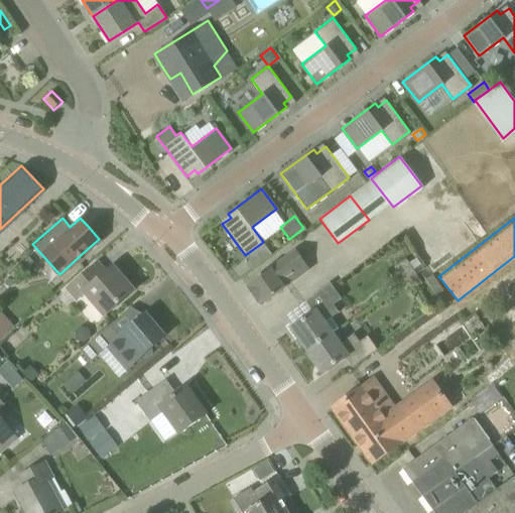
[(305,264),(294,249),(246,283),(259,303),(286,284),(283,279),(305,264)]
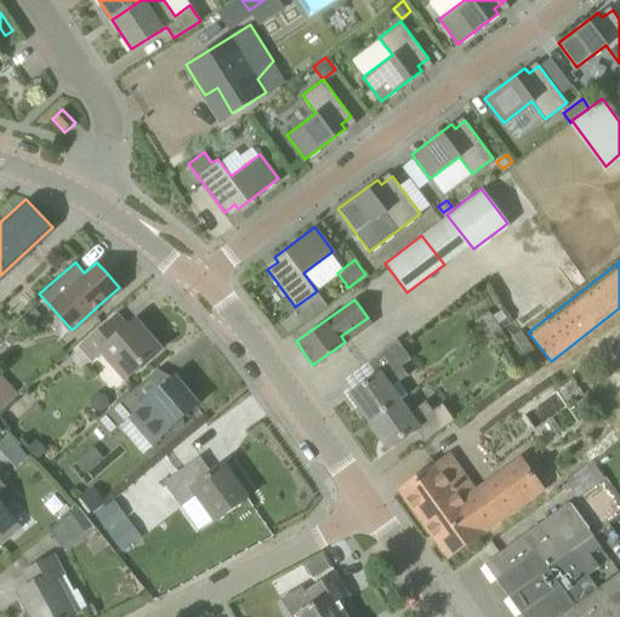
[(488,309),(475,319),(487,337),(501,327),(491,314),(488,309)]
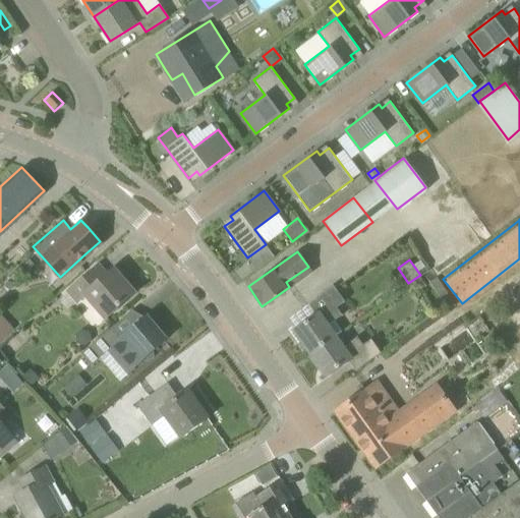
[(107,273),(98,263),(66,288),(76,300),(84,293),(104,317),(134,291),(113,268),(107,273)]
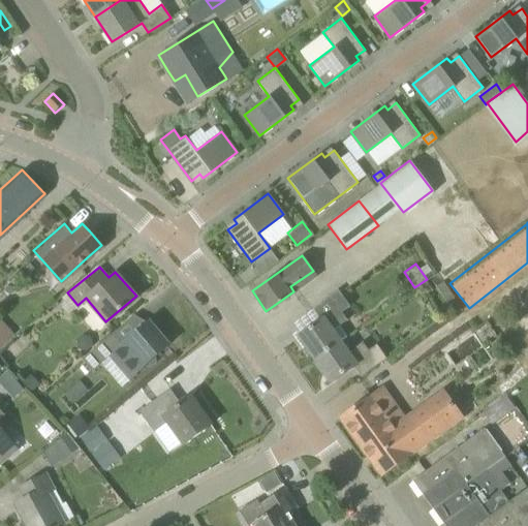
[(432,286),(427,279),(414,287),(420,295),(432,286)]
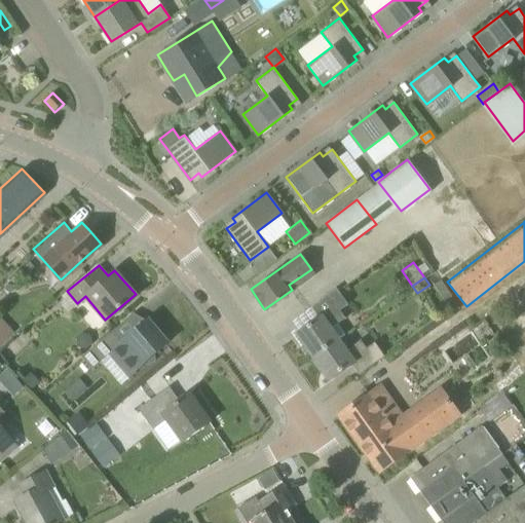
[(434,283),(433,284),(449,307),(451,311),(459,306),(441,278),(434,283)]
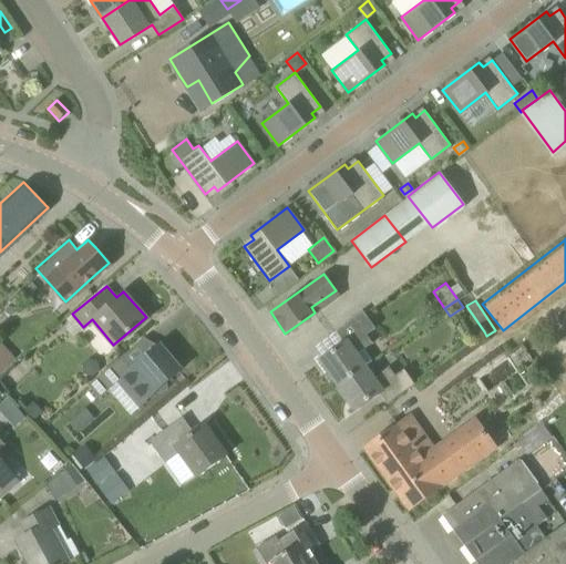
[(343,341),(319,358),(337,383),(362,366),(371,360),(362,347),(370,341),(364,332),(374,326),(361,309),(335,328),(343,341)]
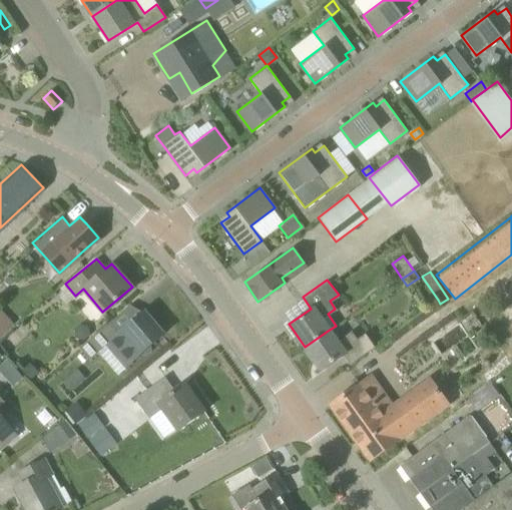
[(0,333),(13,321),(0,306),(0,333)]
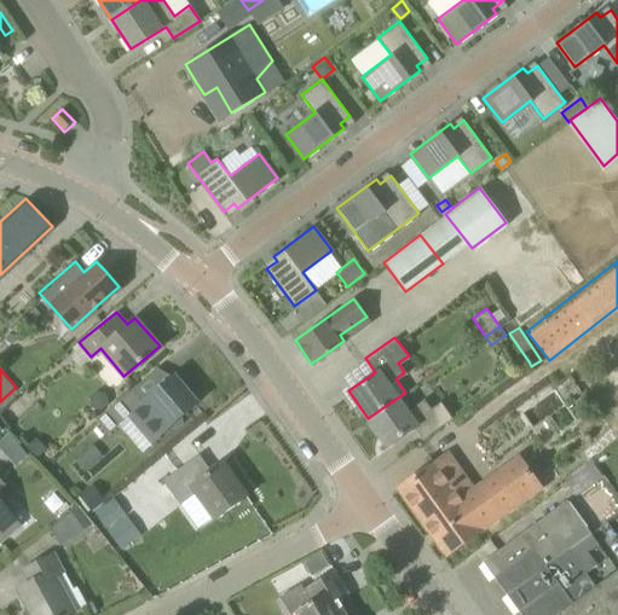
[(108,406),(93,418),(105,431),(116,422),(119,419),(130,411),(154,439),(167,427),(174,428),(182,422),(182,415),(197,401),(173,373),(172,375),(162,383),(145,396),(134,384),(123,394),(108,406)]
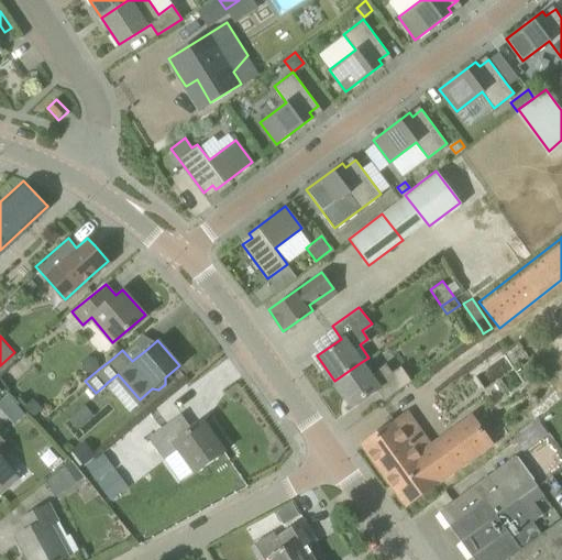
[(360,363),(334,381),(352,405),(375,388),(383,399),(410,380),(400,365),(390,372),(384,363),(367,374),(360,363)]
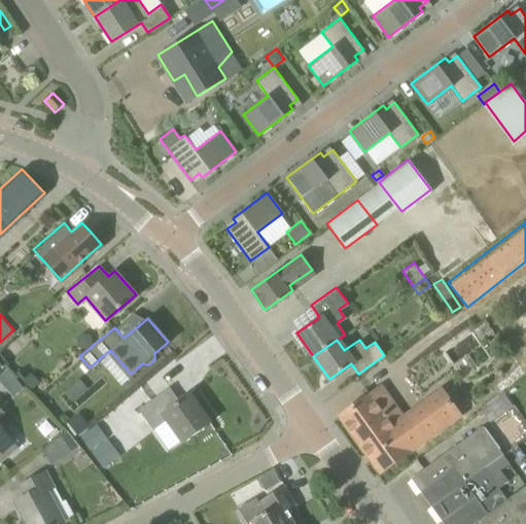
[(511,356),(501,363),(506,369),(515,360),(511,356)]
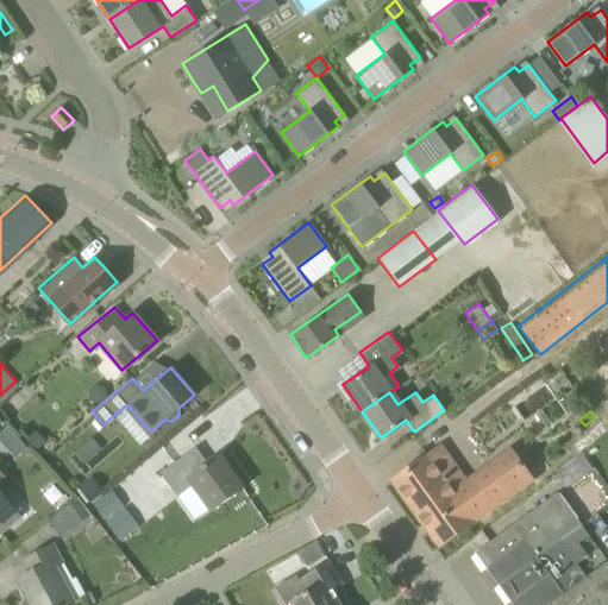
[(6,424),(0,430),(0,440),(4,445),(16,435),(6,424)]
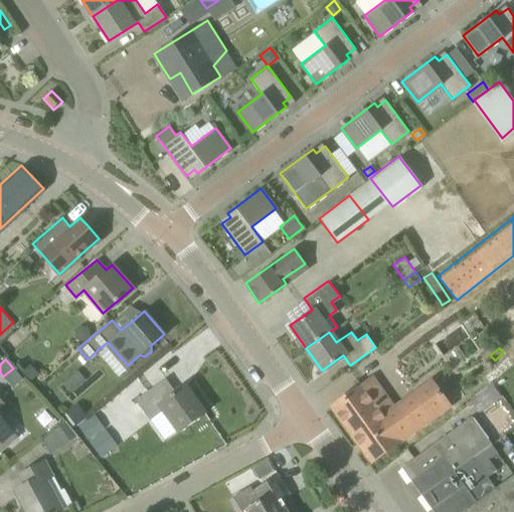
[(487,359),(484,361),(485,366),(489,367),(493,364),(492,359),(487,359)]
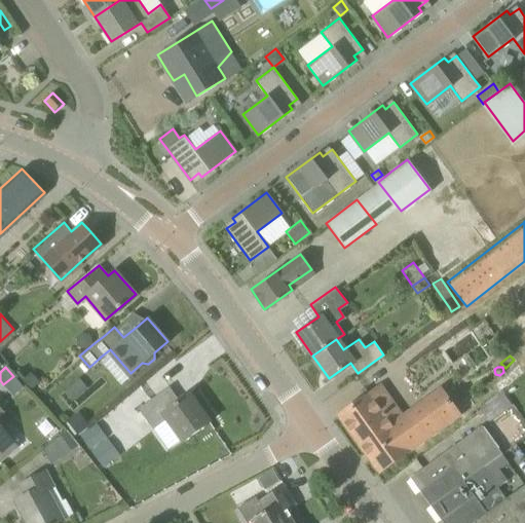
[(30,370),(22,378),(31,387),(39,380),(30,370)]
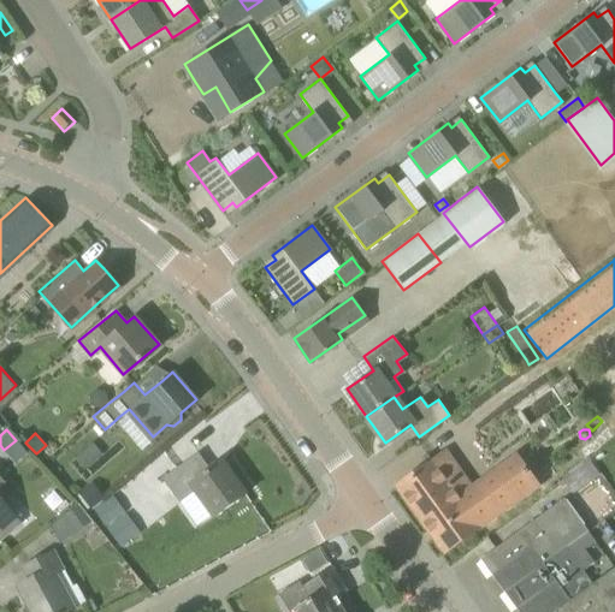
[(210,468),(197,450),(161,475),(178,499),(194,488),(213,515),(246,492),(222,459),(210,468)]
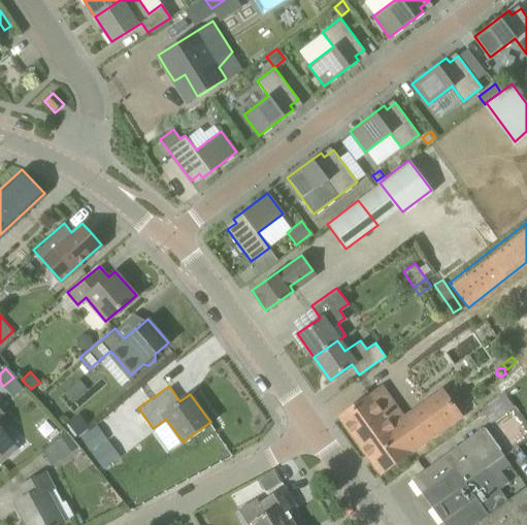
[(369,394),(340,415),(341,417),(343,420),(381,471),(448,425),(461,415),(458,408),(442,388),(429,398),(404,416),(397,422),(374,391),(369,394)]
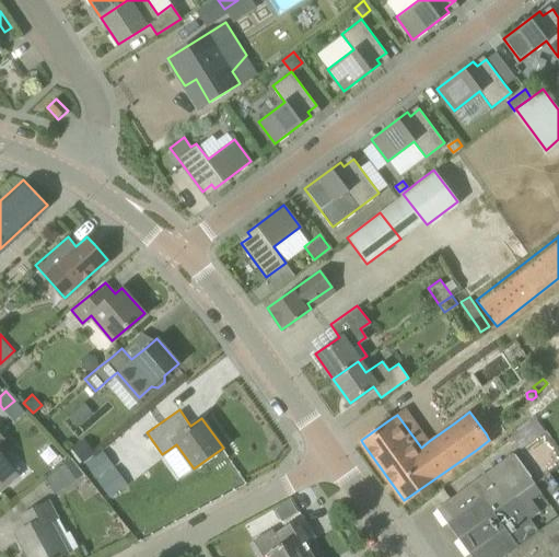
[(521,442),(544,429),(536,416),(513,428),(521,442)]
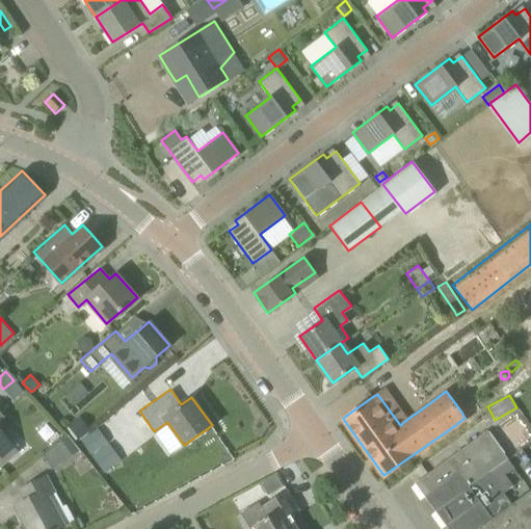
[(471,405),(461,412),(465,418),(466,419),(476,412),(473,406),(472,407),(471,405)]
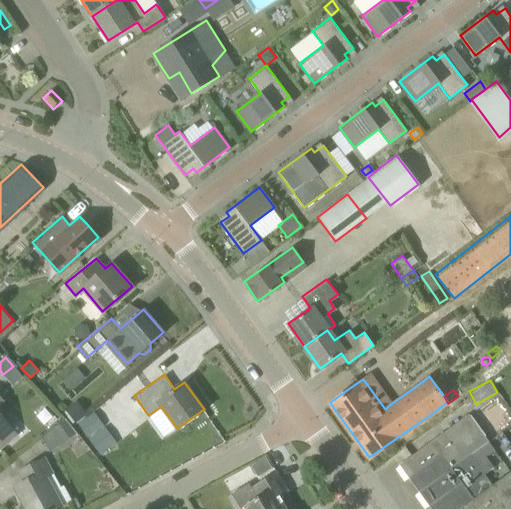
[(0,438),(13,428),(0,413),(0,401),(4,399),(0,394),(0,438)]
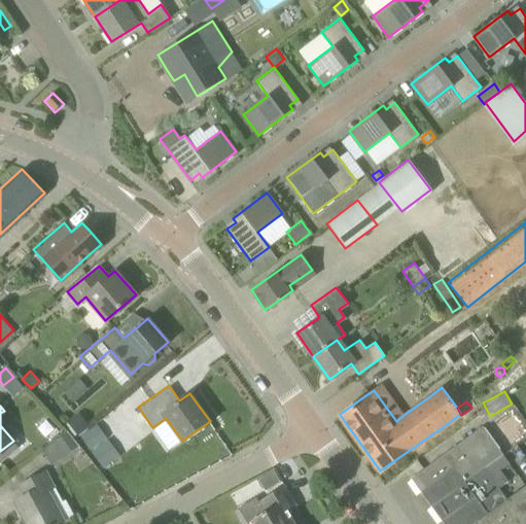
[(76,411),(65,420),(76,433),(88,425),(76,411)]
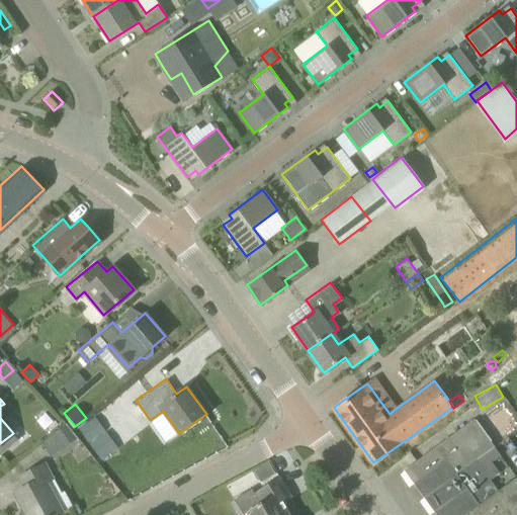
[(95,417),(80,428),(88,440),(103,429),(95,417)]
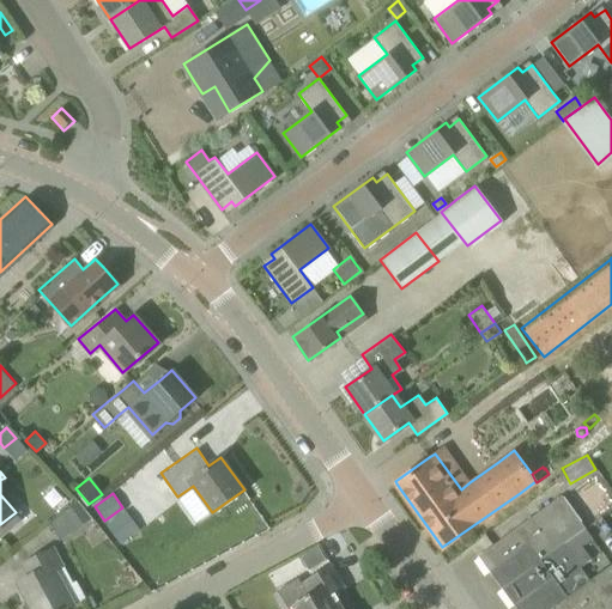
[(516,608),(611,608),(611,564),(611,565),(580,588),(569,572),(591,556),(581,544),(591,537),(559,494),(478,554),(516,608)]
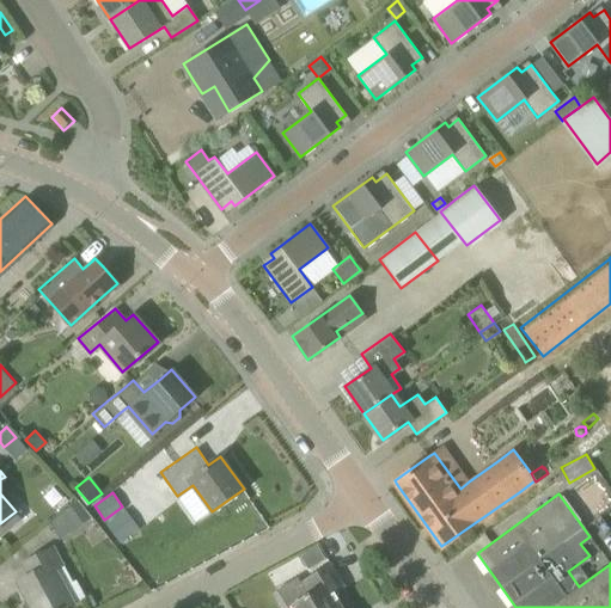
[(91,516),(77,497),(47,521),(56,534),(71,524),(74,529),(91,516)]
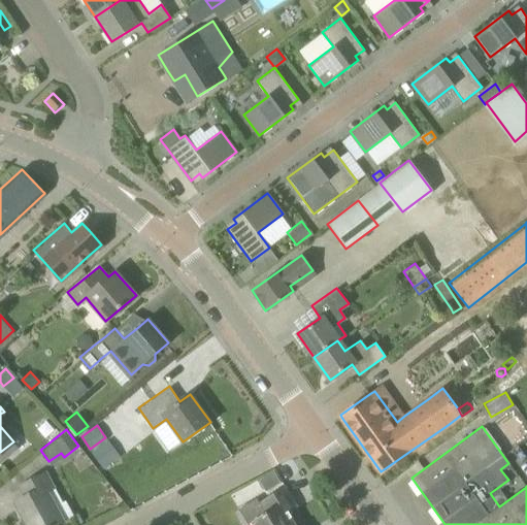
[(107,439),(92,451),(103,467),(119,455),(107,439)]
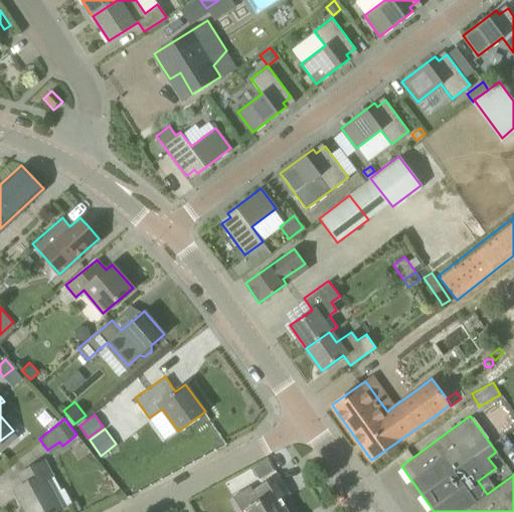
[(25,483),(14,489),(15,490),(16,489),(22,499),(23,502),(22,503),(25,509),(23,511),(51,511),(53,511),(60,507),(61,507),(70,502),(62,487),(59,489),(52,476),(53,475),(50,469),(47,463),(44,458),(39,460),(18,472),(25,483)]
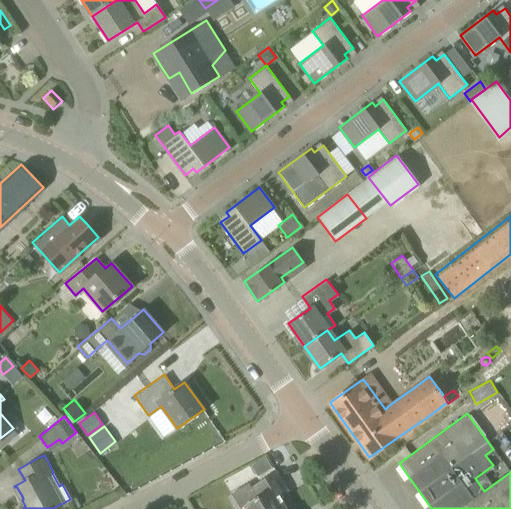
[(261,457),(250,464),(257,475),(268,468),(261,457)]
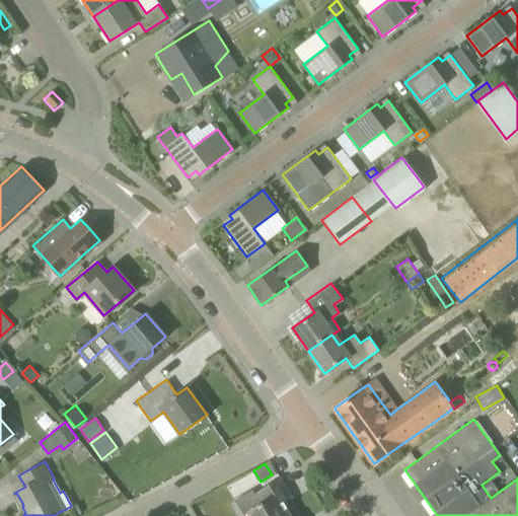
[(282,502),(289,499),(287,494),(289,493),(280,476),(253,493),(251,489),(234,499),(242,514),(246,511),(249,515),(282,515),(289,513),(282,502)]
